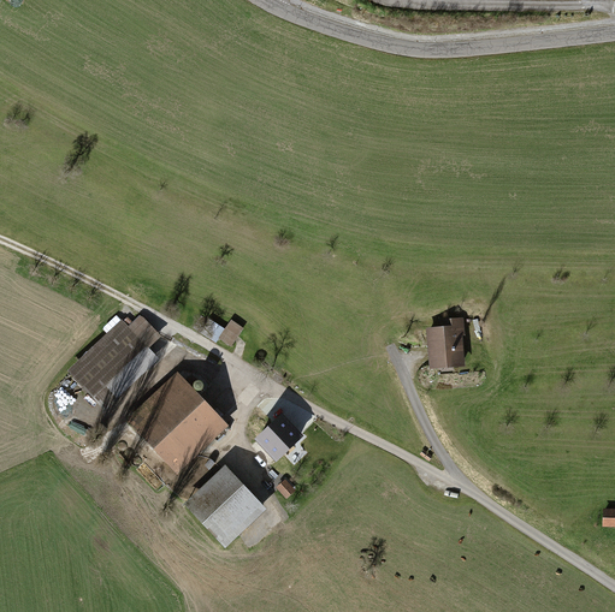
[(444,327),(431,327),(433,358),(453,356),(453,361),(463,360),(460,326),(463,325),(462,316),(443,318),(444,327)]
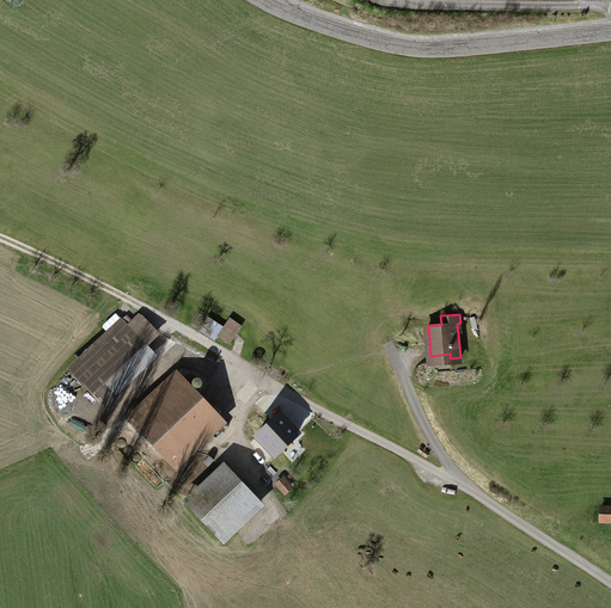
[(231,339),(242,324),(231,317),(220,332),(231,339)]
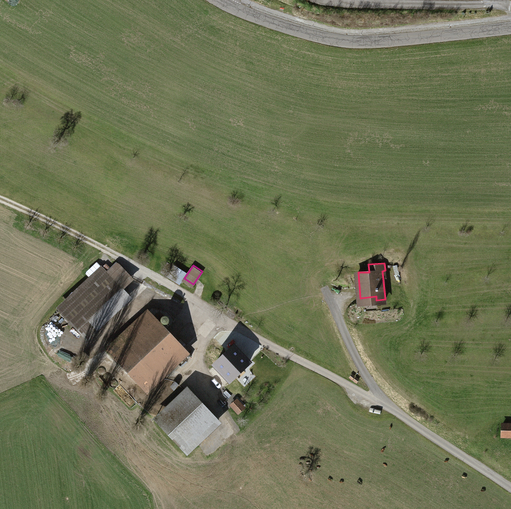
[(105,268),(62,308),(86,334),(129,294),(105,268)]
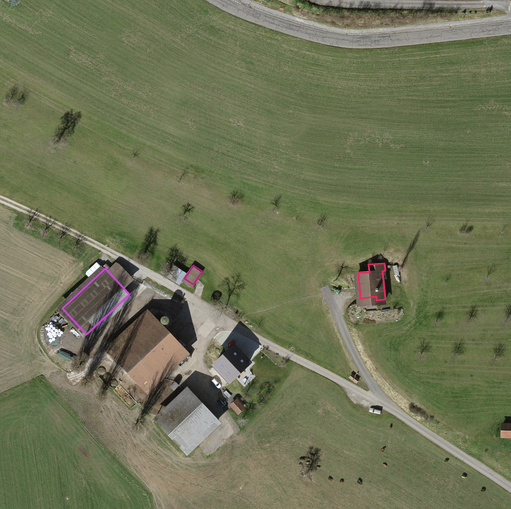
[(183,346),(157,318),(116,356),(147,388),(162,374),(158,370),(183,346)]
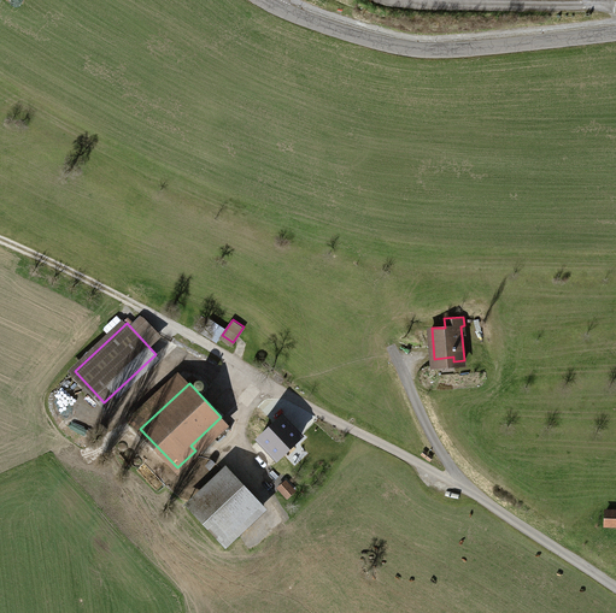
[(283,414),(260,435),(279,454),(301,434),(283,414)]
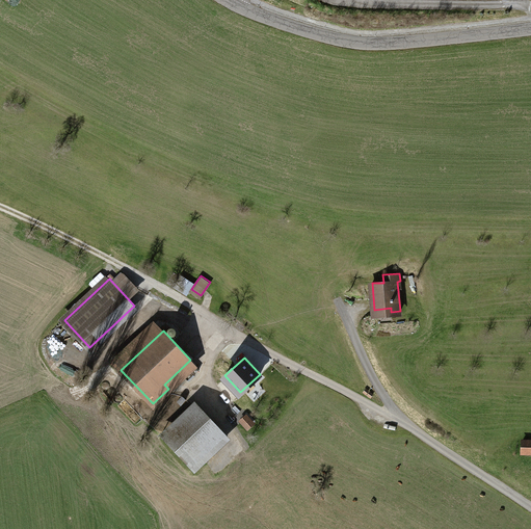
[(188,378),(200,367),(194,362),(183,372),(188,378)]
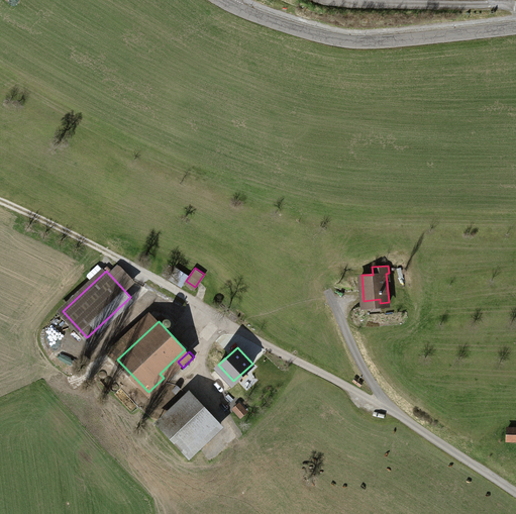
[(217,423),(187,391),(160,417),(189,449),(217,423)]
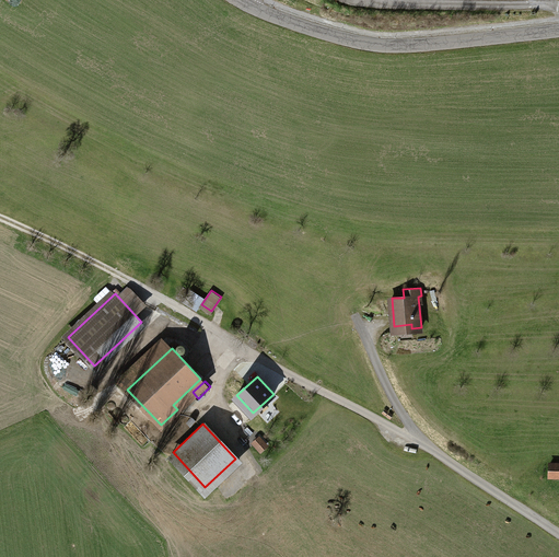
[(260,447),(266,441),(260,436),(255,441),(260,447)]
